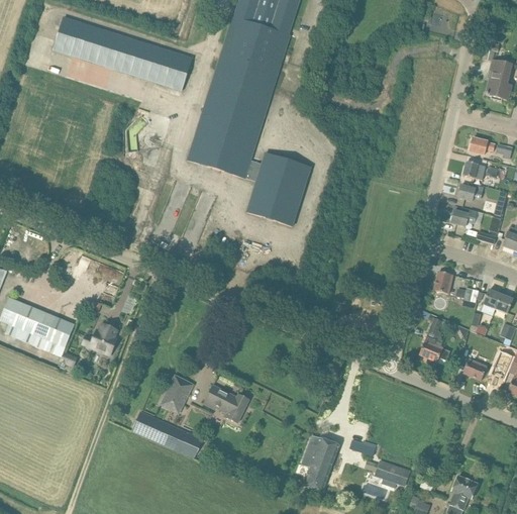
[(288,33),(297,7),(299,0),(238,0),(234,16),(232,16),(188,159),(244,177),(256,180),(246,211),(292,225),(310,167),(266,151),(262,163),(250,159),(290,34),(288,33)]
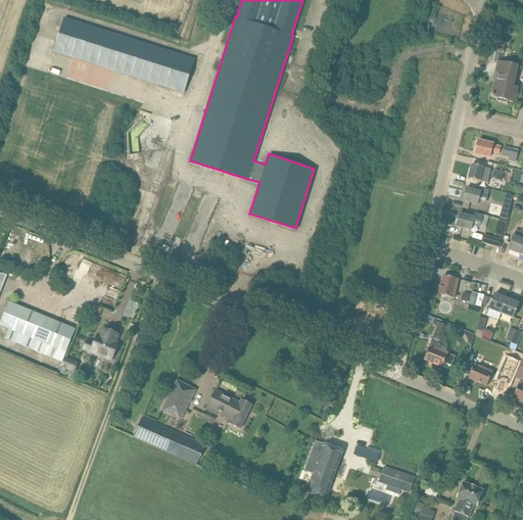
[(194,57),(64,16),(54,49),(184,91),(194,57)]
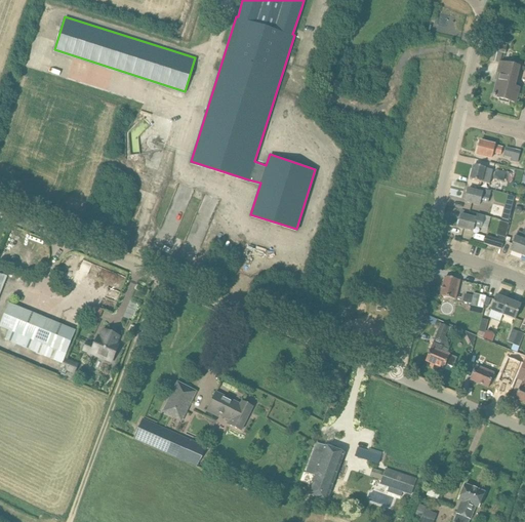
[(492,48),(502,51),(506,51),(508,41),(501,40),(501,36),(500,35),(496,34),(495,35),(494,39),(495,39),(495,43),(493,42),(492,48)]
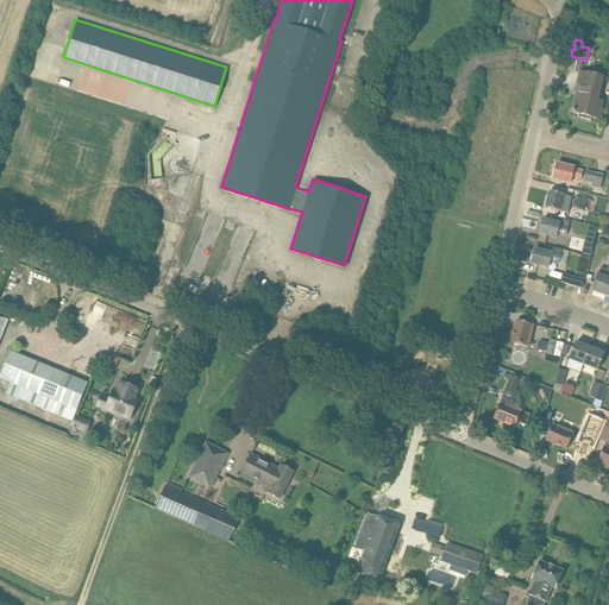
[(602,76),(581,70),(579,70),(577,81),(579,82),(577,94),(576,93),(572,109),(598,117),(602,100),(594,98),(598,76),(602,77),(602,76)]
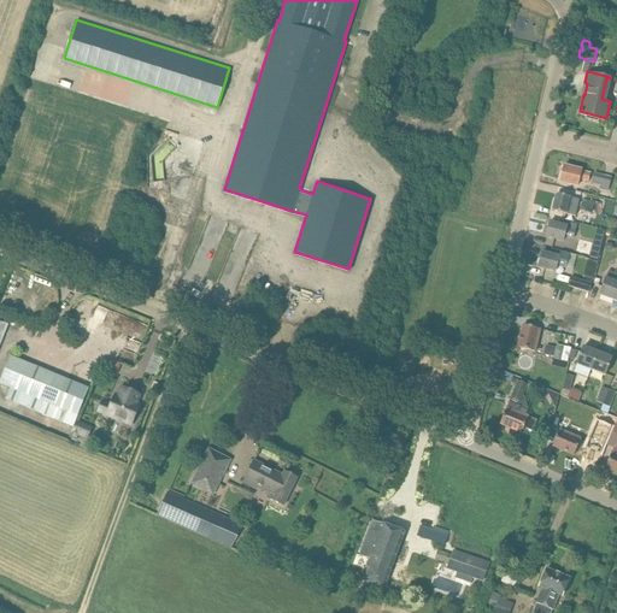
[(580,177),(588,180),(591,170),(581,169),(581,168),(564,163),(560,178),(577,183),(580,177)]
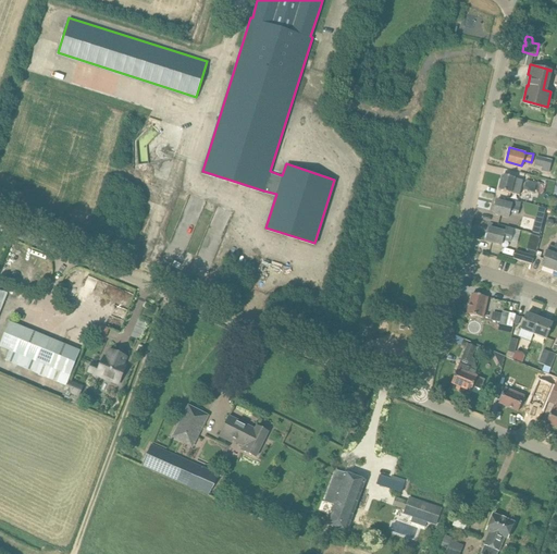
[(549,170),(552,158),(536,155),(534,162),(543,164),(542,168),(549,170)]
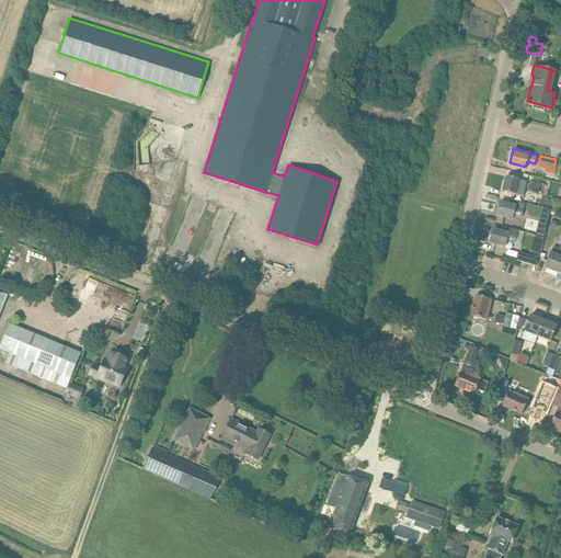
[(526,179),(517,177),(506,174),(503,189),(514,192),(516,184),(525,185),(526,179)]
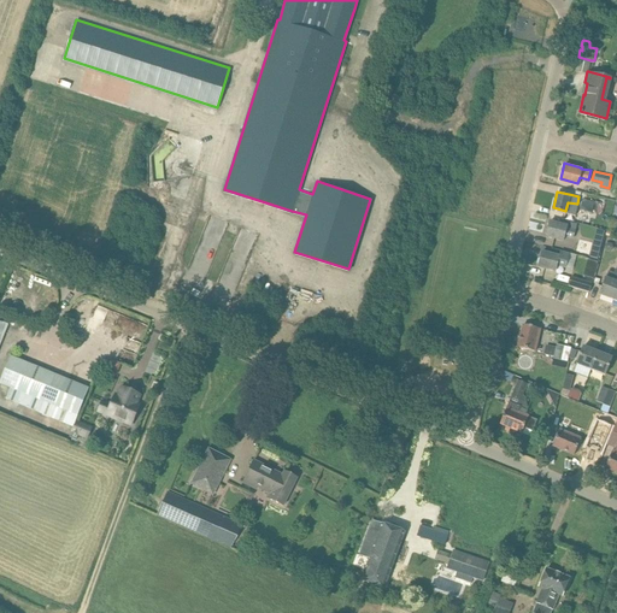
[(593,210),(603,212),(605,202),(595,200),(595,199),(583,196),(581,207),(593,211),(593,210)]
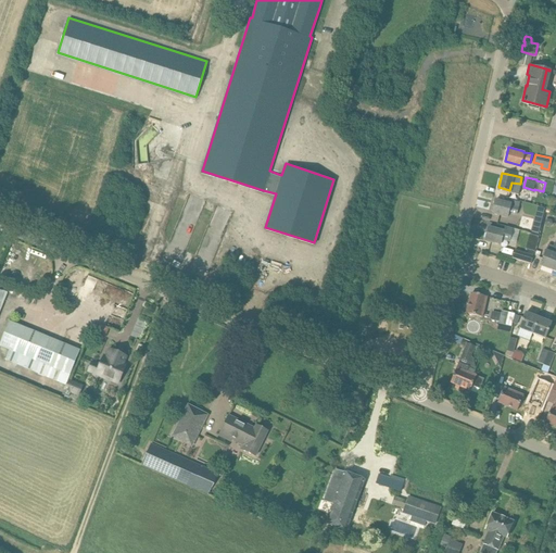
[(512,202),(495,198),(492,211),(507,215),(509,211),(517,212),(519,205),(510,203),(512,202)]
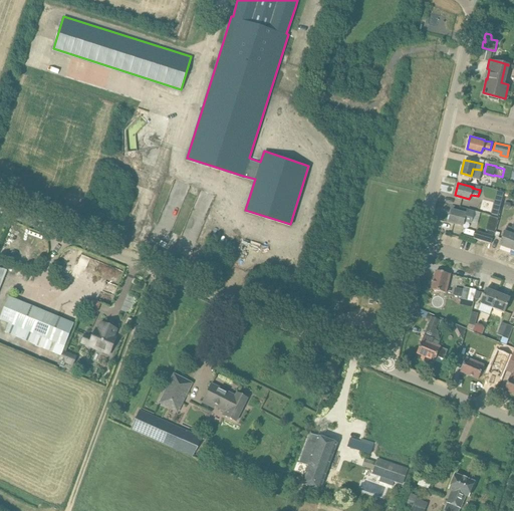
[(492,206),(491,212),(497,214),(499,207),(492,206)]
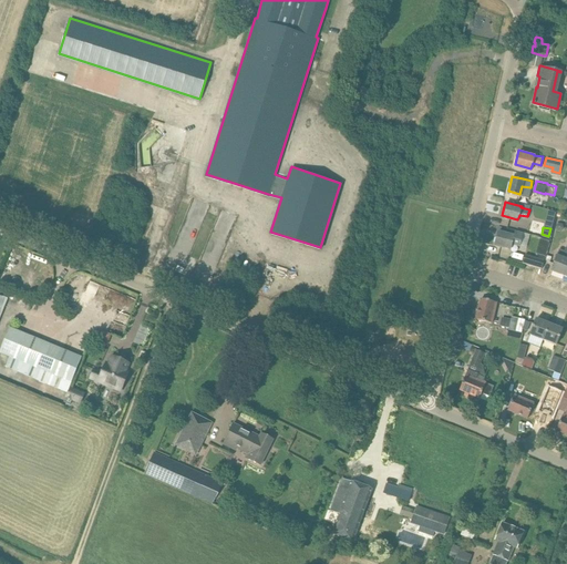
[(498,229),(494,243),(511,247),(512,242),(519,244),(523,232),(515,229),(514,234),(498,229)]
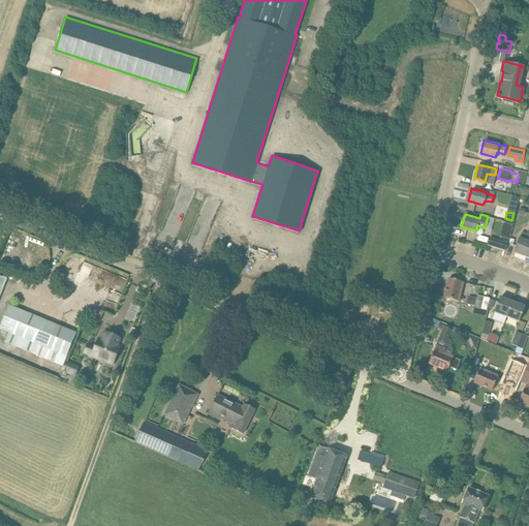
[(503,221),(502,227),(510,229),(512,223),(503,221)]
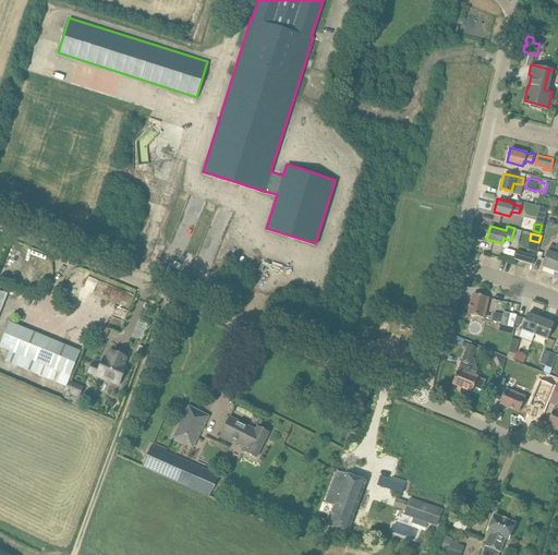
[(557,258),(557,239),(556,245),(549,243),(545,254),(542,264),(555,269),(557,258)]
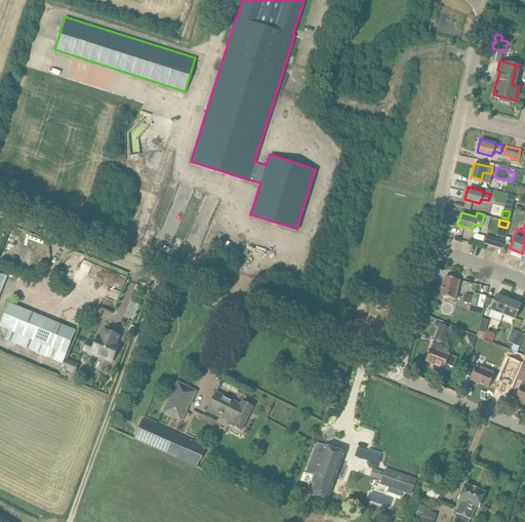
[(501,247),(503,239),(486,234),(484,241),(501,247)]
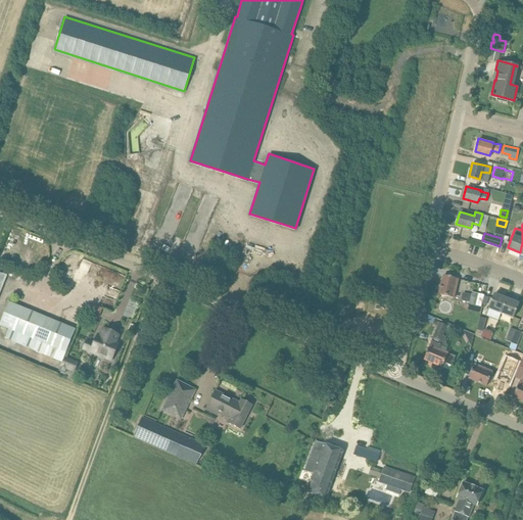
[(454,296),(458,277),(443,274),(439,292),(454,296)]
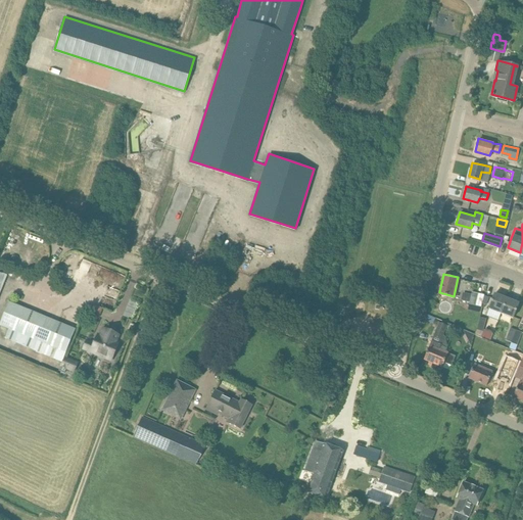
[(469,302),(481,304),(482,301),(484,293),(484,292),(472,289),(469,302)]
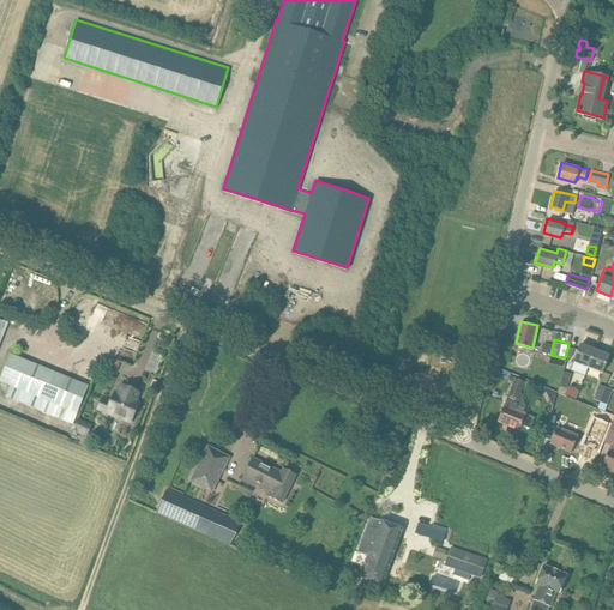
[(588,366),(595,348),(581,343),(576,354),(573,360),(588,366)]
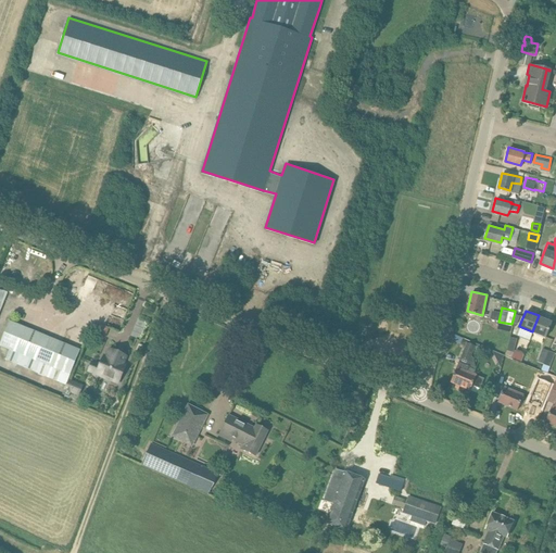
[(545,336),(547,330),(552,321),(539,315),(532,331),(545,336)]
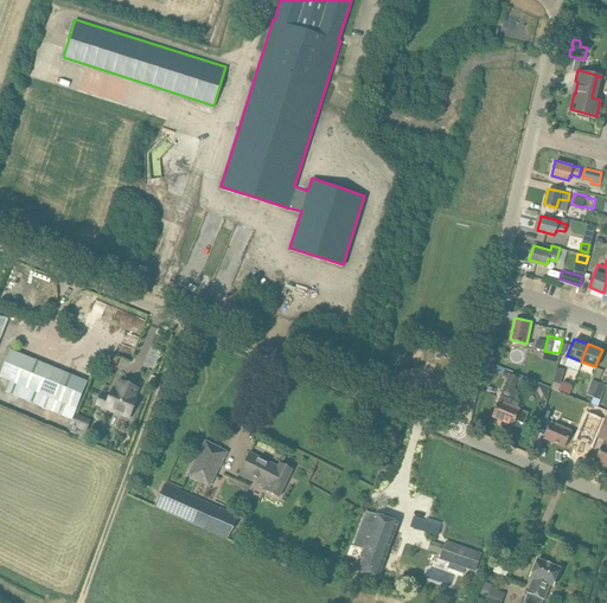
[(87,379),(11,347),(0,372),(0,374),(76,406),(87,379)]
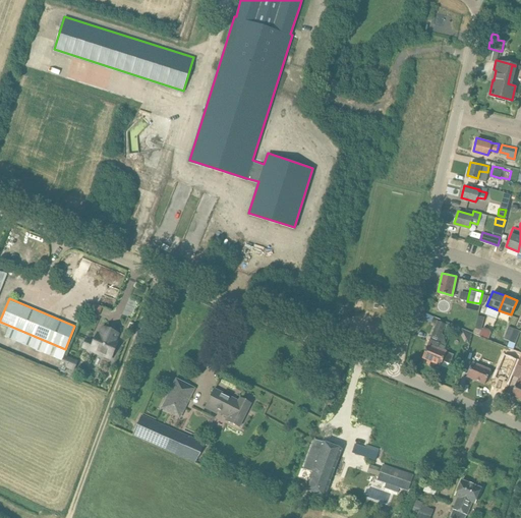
[(99,314),(102,303),(93,301),(90,311),(99,314)]
